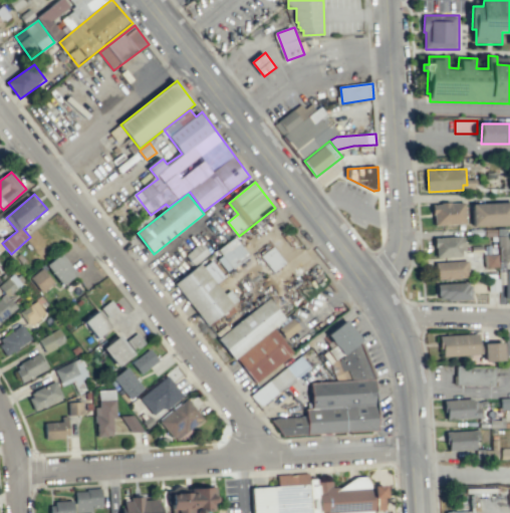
[(467,203),(436,204),(436,226),(468,225),(467,203)]
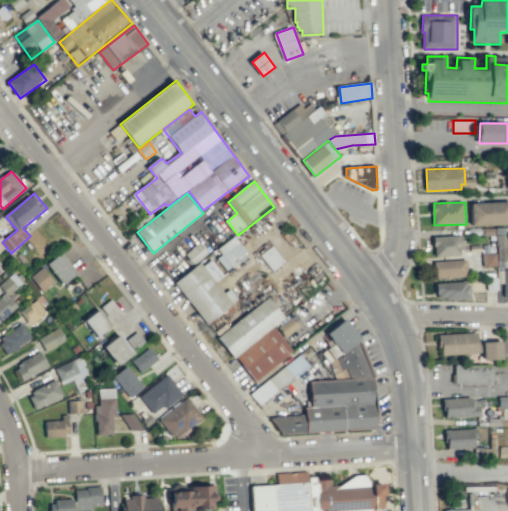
[(507,202),(472,203),(473,226),(507,224),(507,202)]
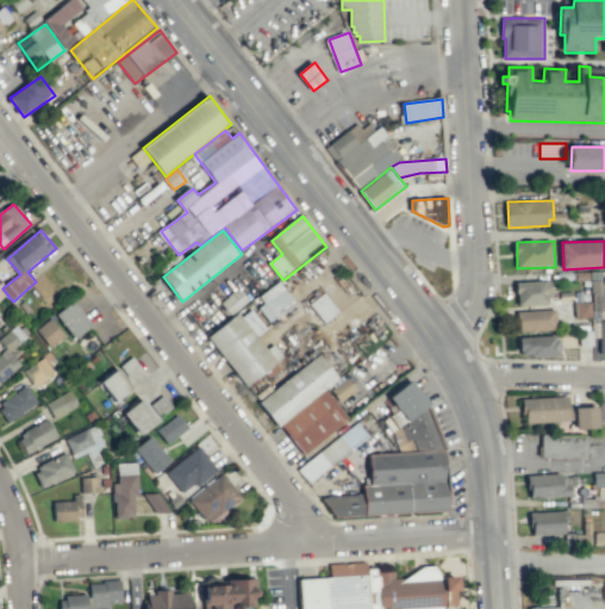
[(554,305),(553,281),(518,283),(519,306),(554,305)]
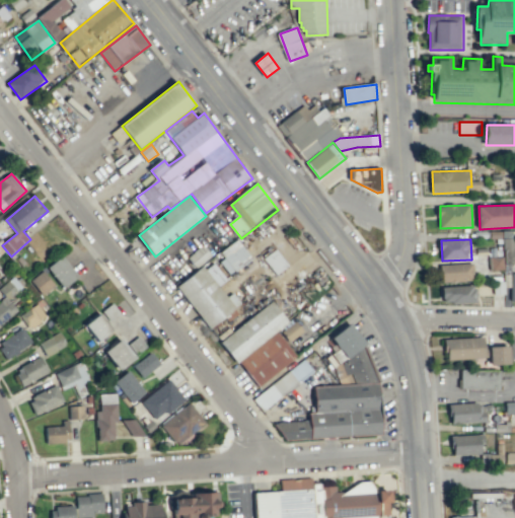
[(232,275),(253,261),(240,240),(219,253),(232,275)]
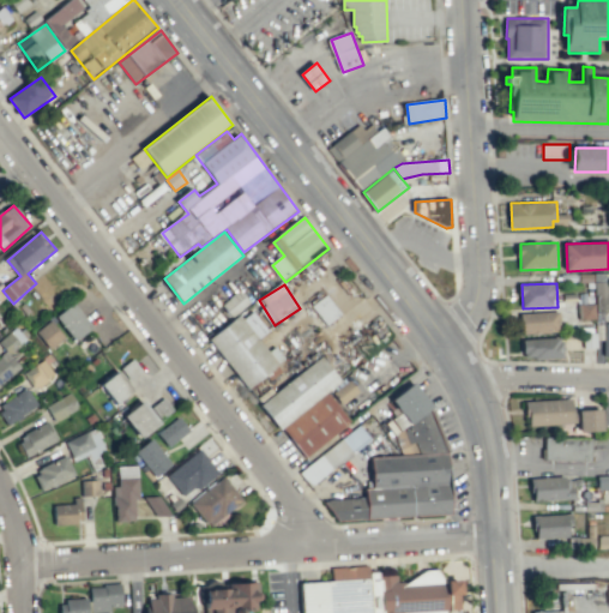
[(224,306),(235,318),(253,302),(242,290),(224,306)]
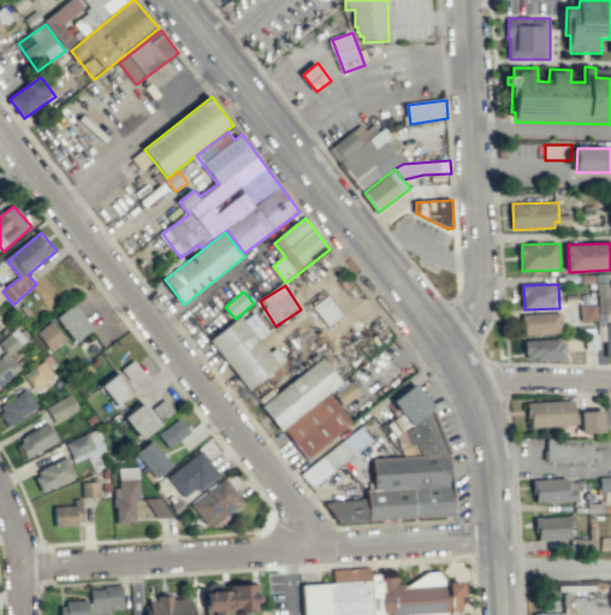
[(315,307),(330,327),(345,317),(330,296),(315,307)]
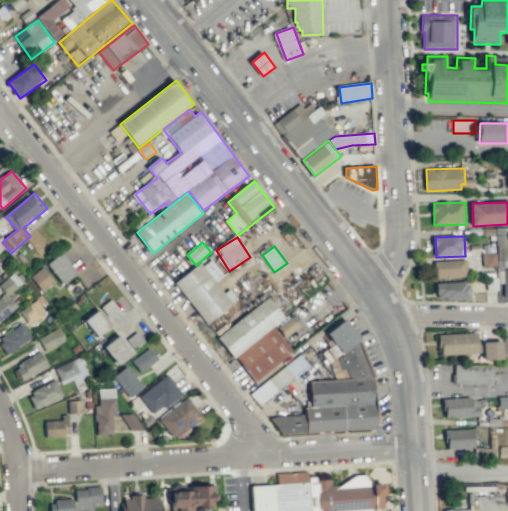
[(78,275),(64,253),(48,264),(63,285),(78,275)]
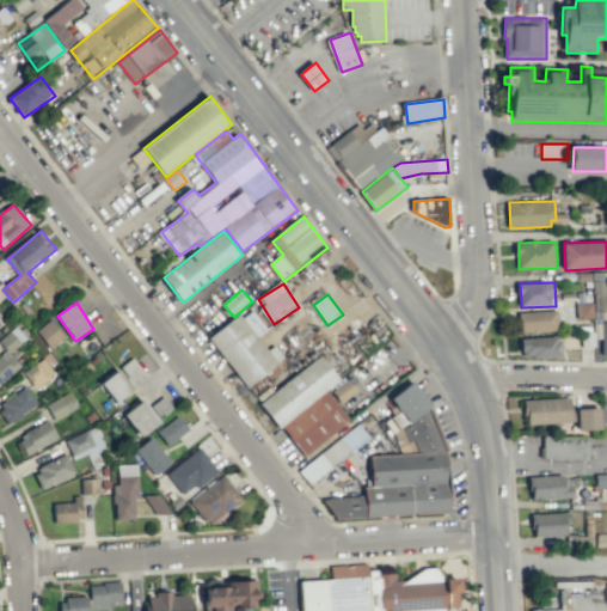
[(580,319),(596,318),(595,303),(580,304),(580,319)]
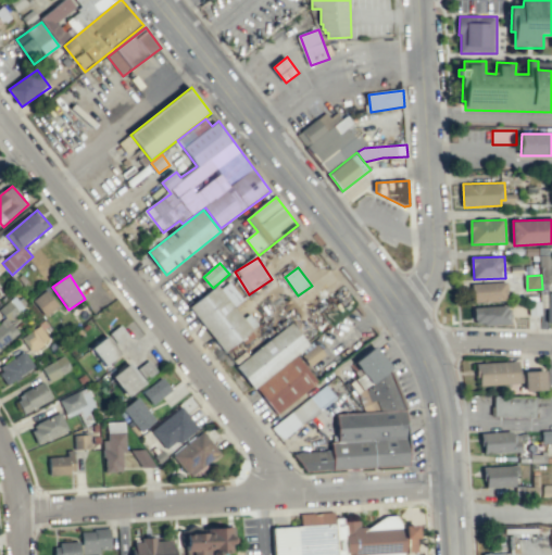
[(510,284),(474,284),(475,303),(510,302),(510,284)]
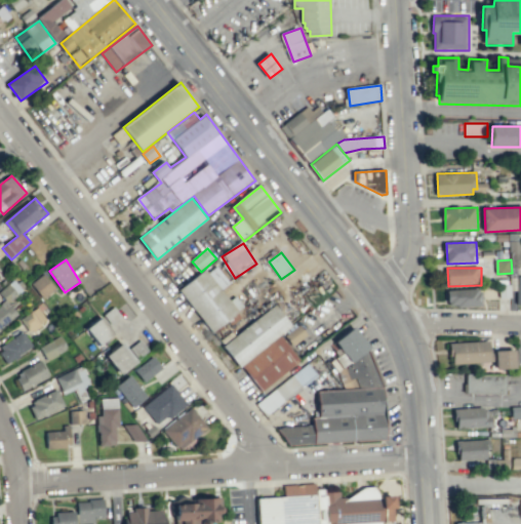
[(207,270),(240,312),(213,332),(181,290),(207,270)]
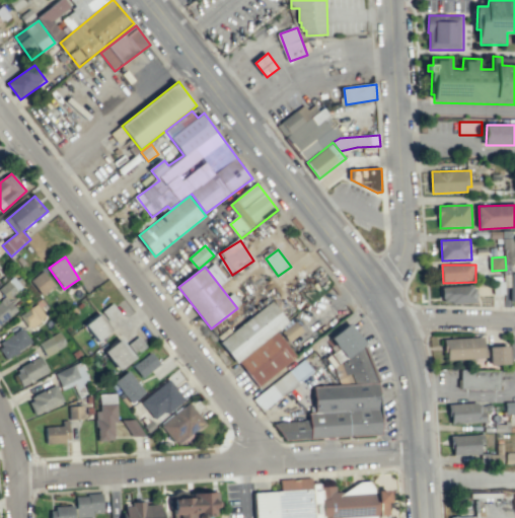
[(44,296),(57,288),(46,272),(32,281),(44,296)]
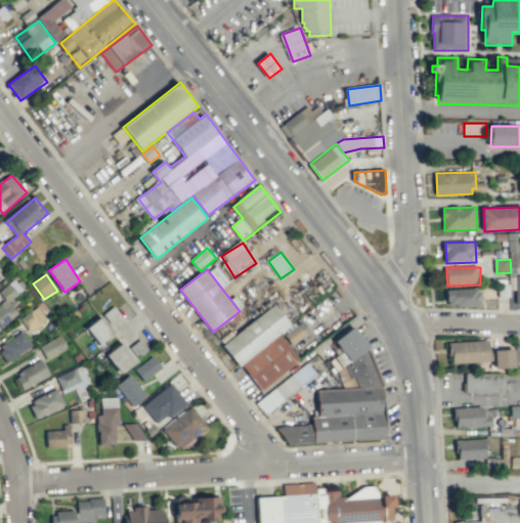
[(0,331),(19,313),(10,304),(26,290),(16,279),(1,293),(7,299),(0,306),(0,331)]
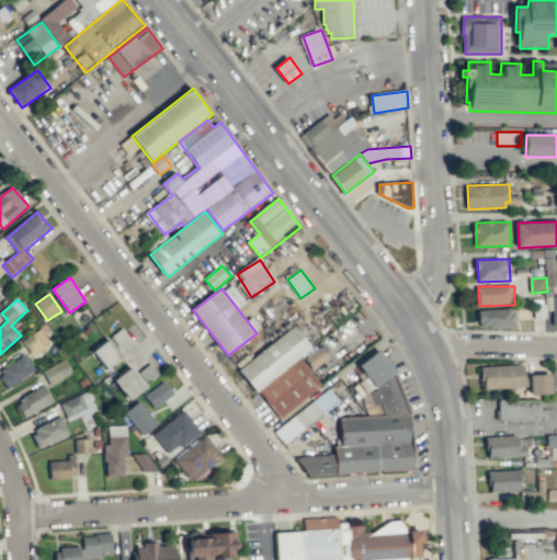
[(548,306),(537,306),(536,319),(548,319),(548,306)]
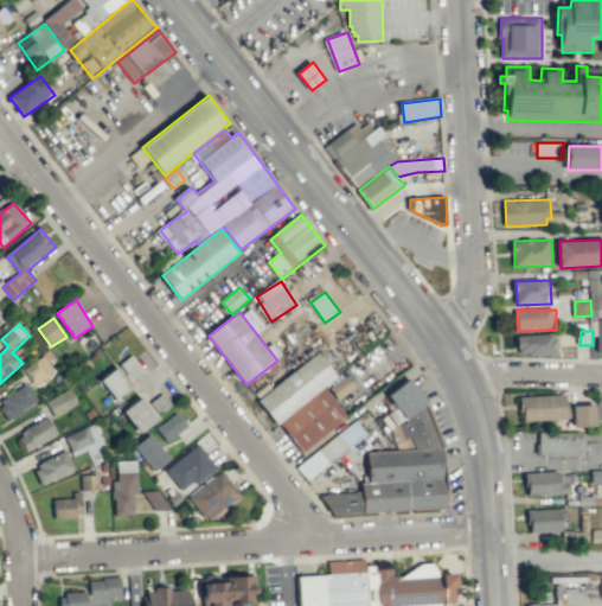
[(519,337),(519,356),(559,355),(558,335),(519,337)]
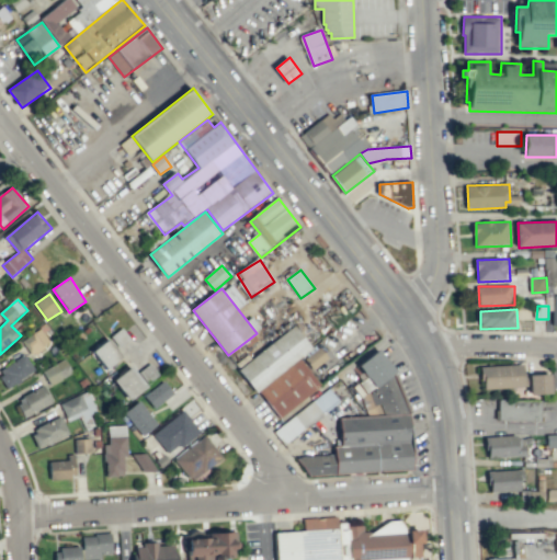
[(300,360),(314,349),(296,326),(240,370),(258,392),(260,391),(300,360)]
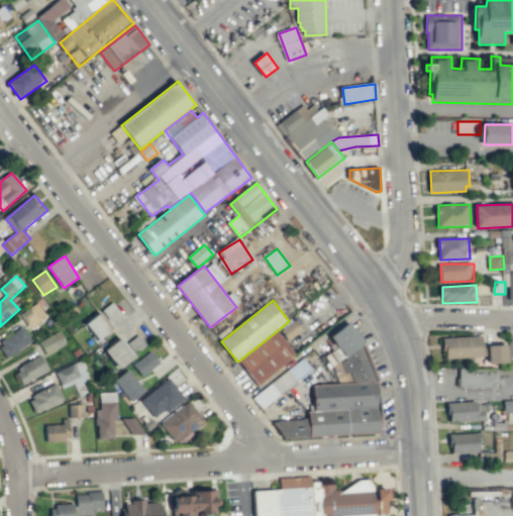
[(47,318),(39,304),(23,313),(31,327),(47,318)]
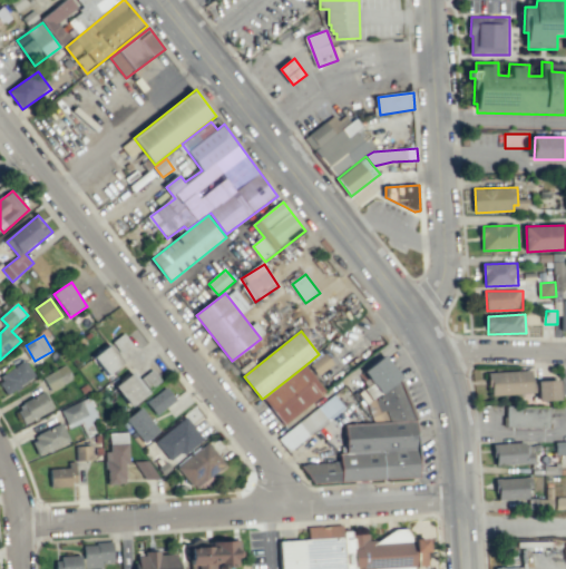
[(109,375),(125,363),(111,345),(95,357),(109,375)]
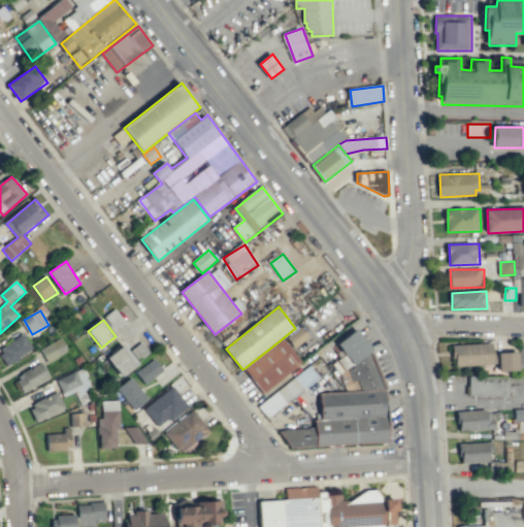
[(374,350),(358,329),(338,344),(355,365),(374,350)]
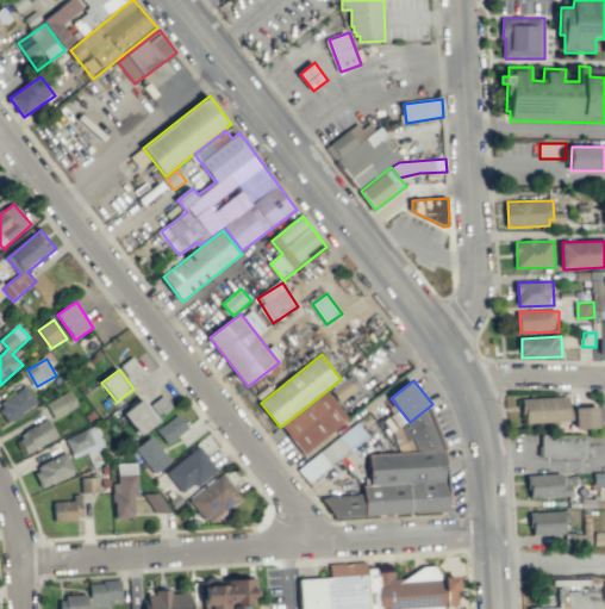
[(0,403),(10,422),(41,406),(31,386),(0,402),(0,403)]
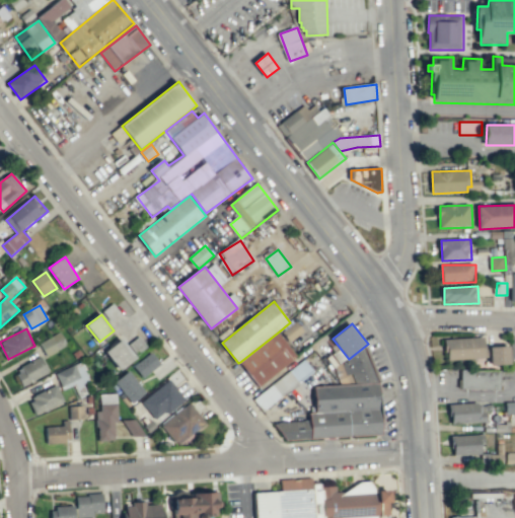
[(42,344),(49,357),(69,345),(62,333),(42,344)]
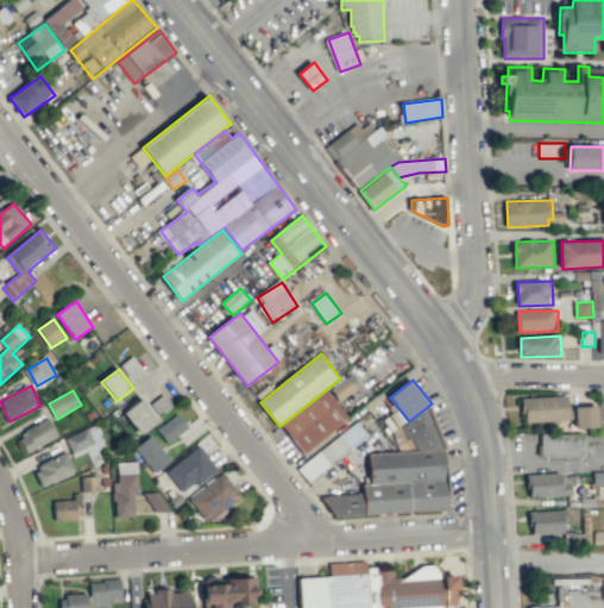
[(306,455),(350,419),(326,390),(282,425),(306,455)]
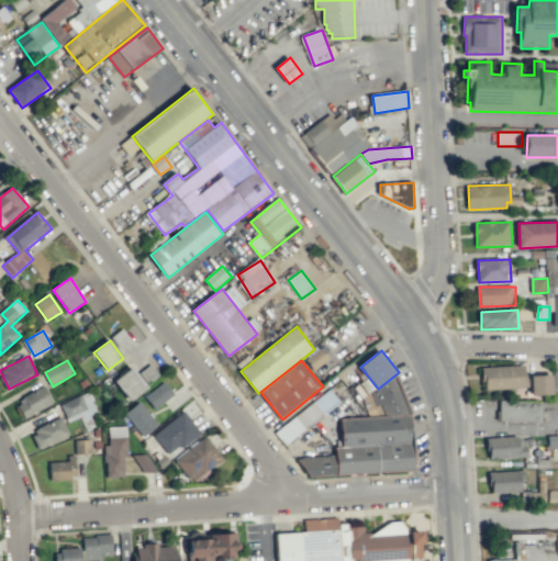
[(162,376),(153,365),(142,373),(151,384),(162,376)]
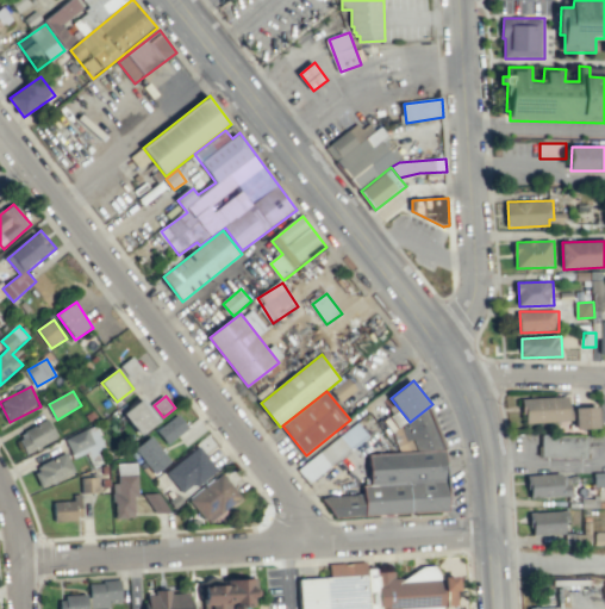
[(525,398),(525,423),(572,422),(571,397),(525,398)]
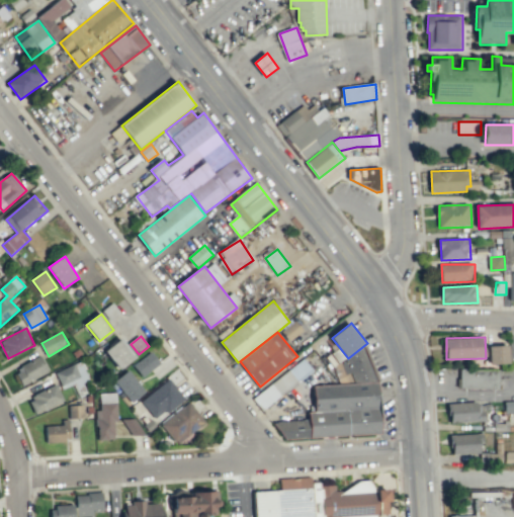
[(106,351),(121,370),(138,357),(123,339),(106,351)]
